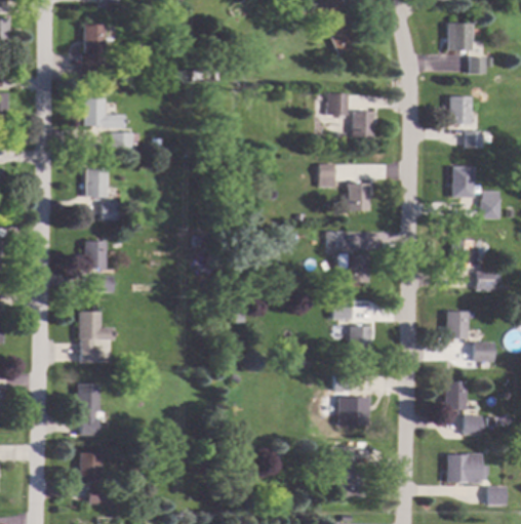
[(338,0),(344,10),(344,12),(335,15),(338,24),(347,19),(358,45),(338,53),(328,29),(322,32),(318,22),(325,18),(319,3),(326,0),(338,0)]
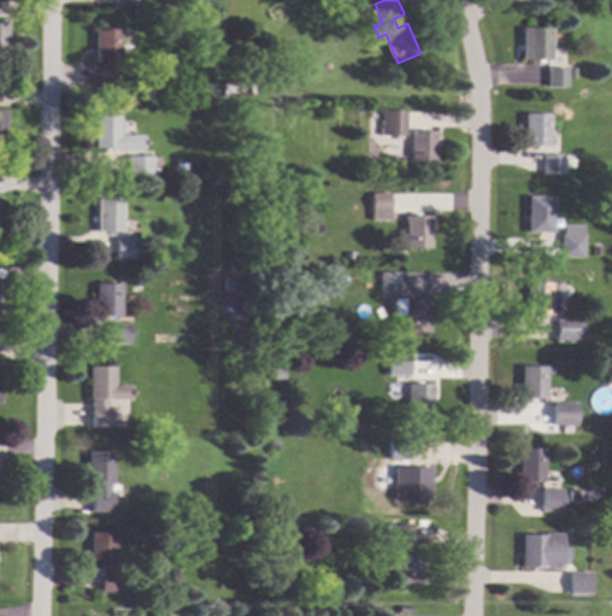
[(0,21),(10,21),(10,36),(9,36),(9,53),(0,53),(0,21)]
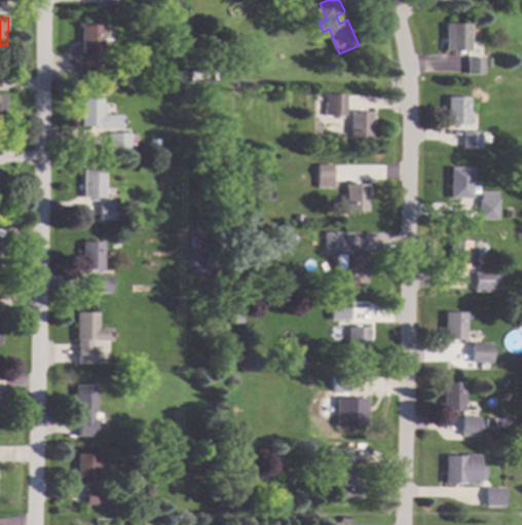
[(473,50),(467,50),(467,52),(461,52),(461,50),(459,50),(459,51),(456,51),(456,50),(448,50),(448,23),(474,23),(473,50)]
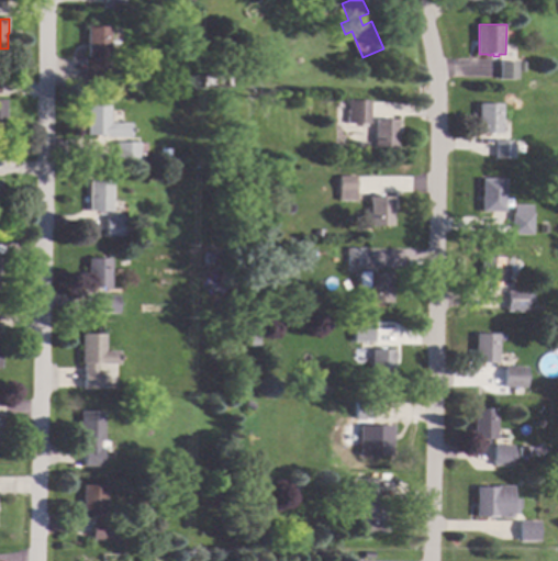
[(111,47),(120,48),(120,76),(90,76),(85,75),(86,58),(86,56),(87,56),(88,56),(89,27),(89,25),(112,26),(111,47)]
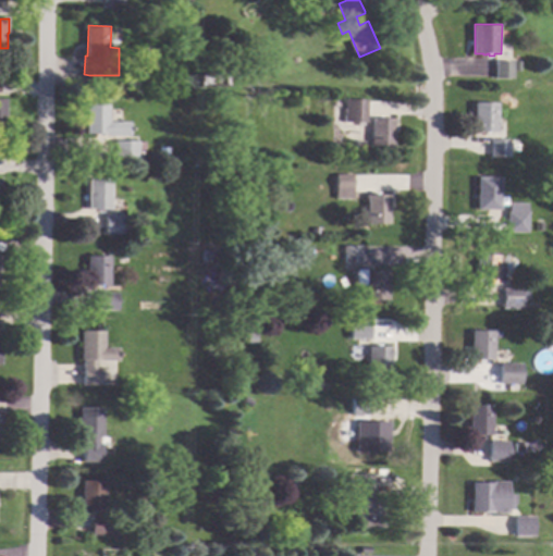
[(515,78),(498,77),(498,76),(498,61),(516,61),(515,78)]
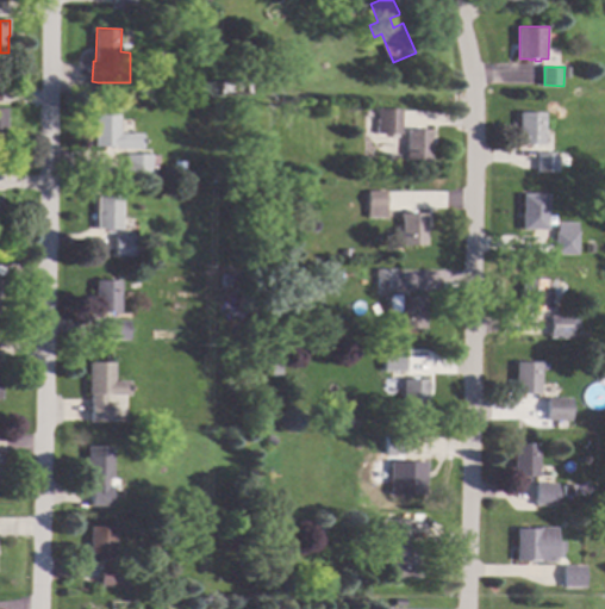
[(255,94),(224,94),(224,80),(255,80),(255,94)]
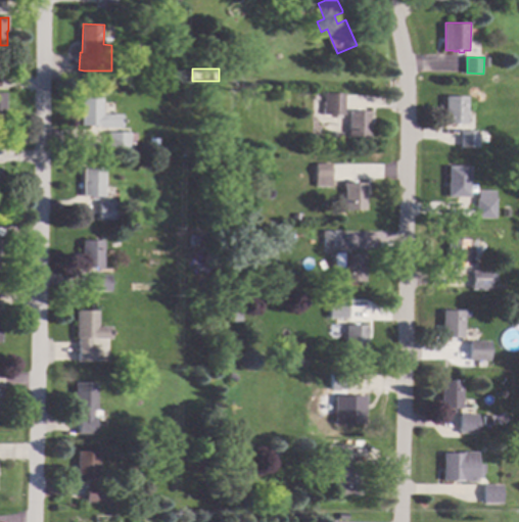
[(347,94),(347,106),(347,114),(327,114),(327,92),(330,92),(347,92),(347,94)]
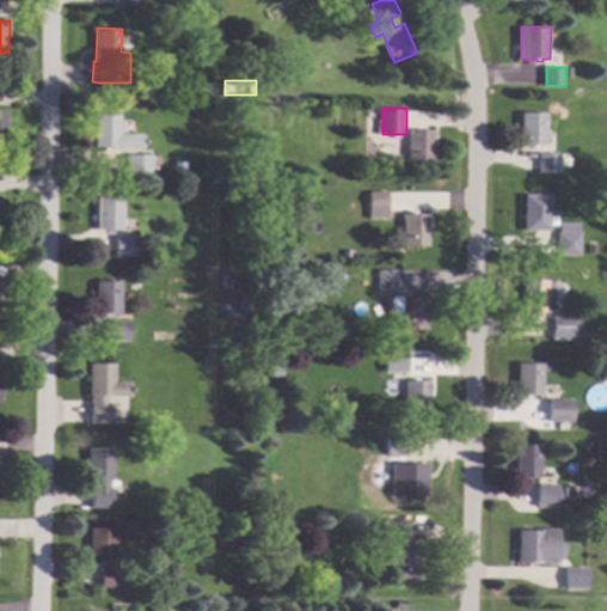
[(549,144),(523,144),(523,134),(521,134),(521,129),(523,129),(523,111),(549,111),(549,144)]
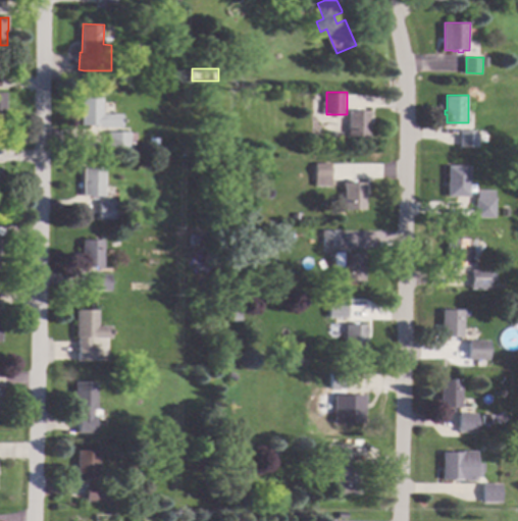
[(103,113),(121,113),(121,126),(115,126),(100,126),(100,124),(92,124),(81,124),(81,97),(103,97),(103,113)]
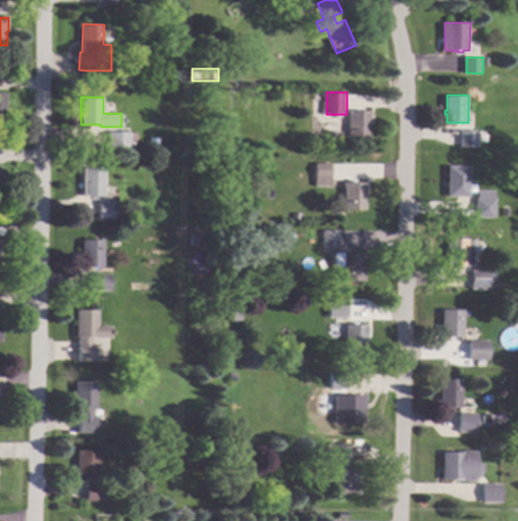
[(372,138),(351,138),(351,110),(372,111),(372,138)]
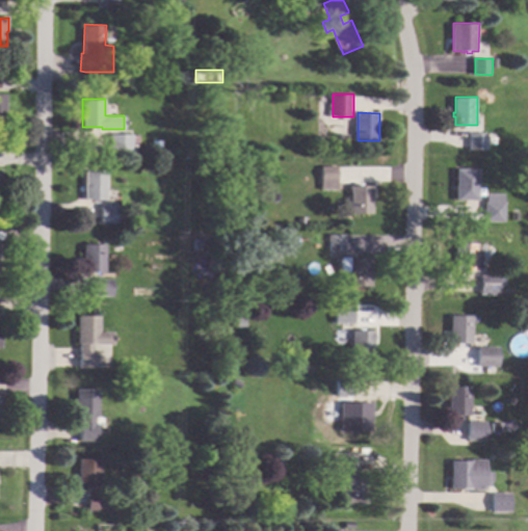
[(472,133),(490,133),(489,150),(471,149),(471,147),(471,132),(472,133)]
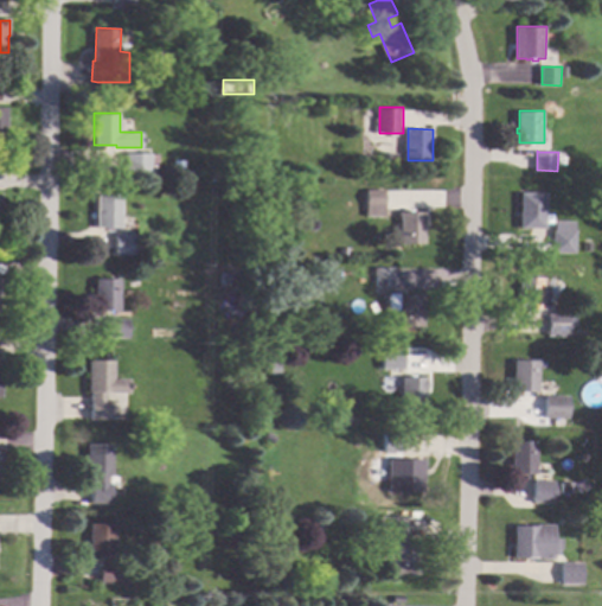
[(159,163),(152,163),(152,173),(126,173),(126,170),(126,153),(133,153),(159,154),(159,163)]
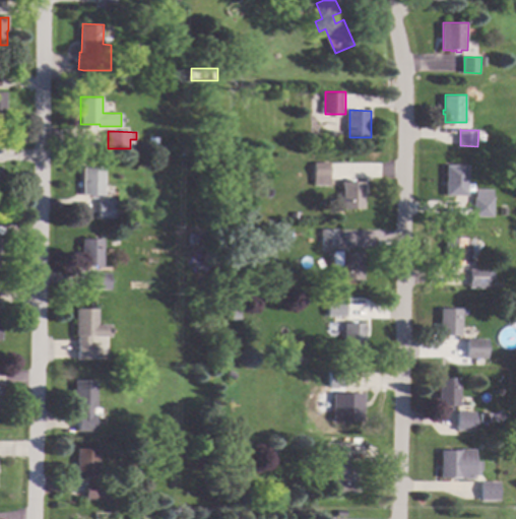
[(343,139),(333,139),(333,138),(333,131),(343,131),(343,139)]
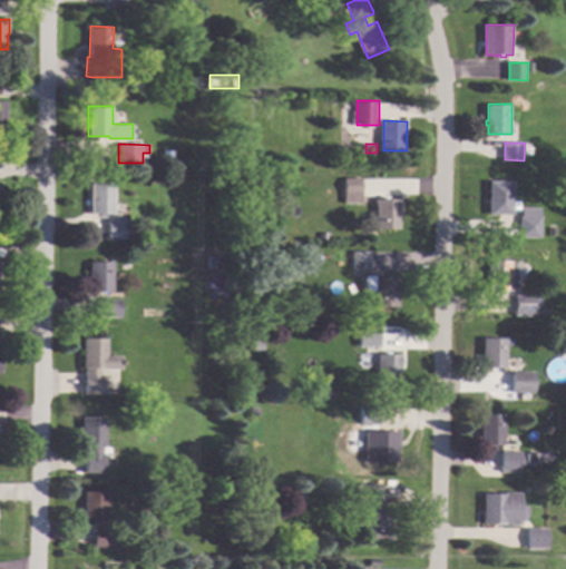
[(176,158),(167,158),(167,149),(176,150),(176,158)]
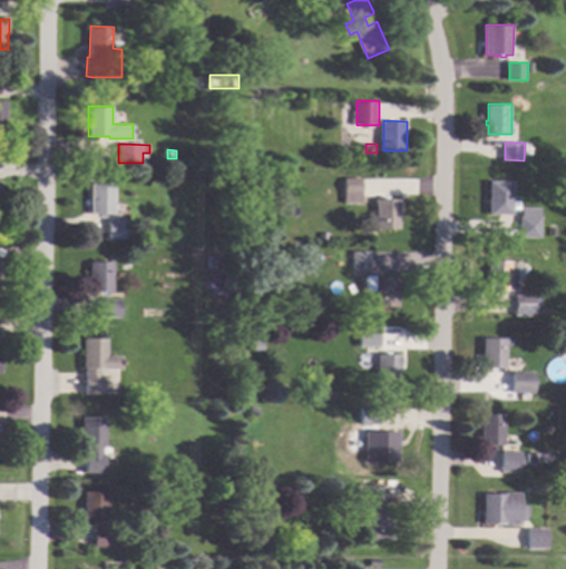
[(364,194),(364,203),(345,203),(345,178),(347,178),(363,178),(364,178),(364,194)]
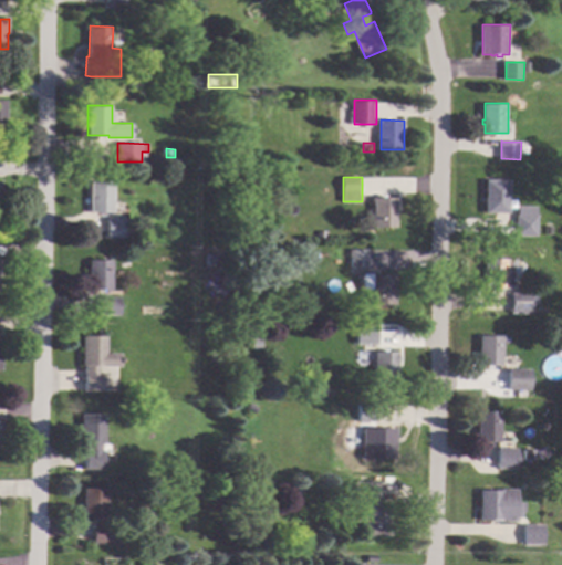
[(510,212),(498,212),(487,211),(488,179),(510,180),(510,212)]
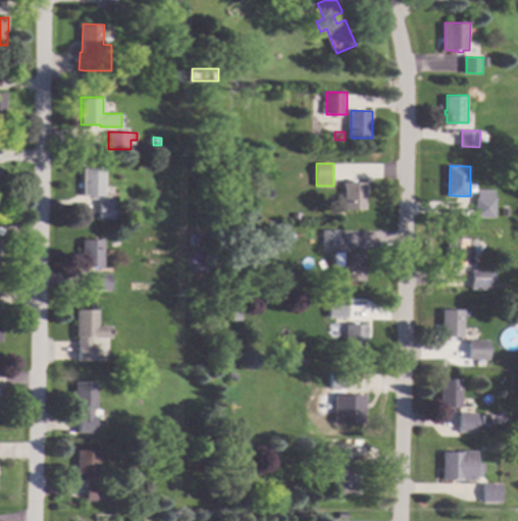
[(105,196),(104,196),(84,195),(84,167),(105,168),(105,196)]
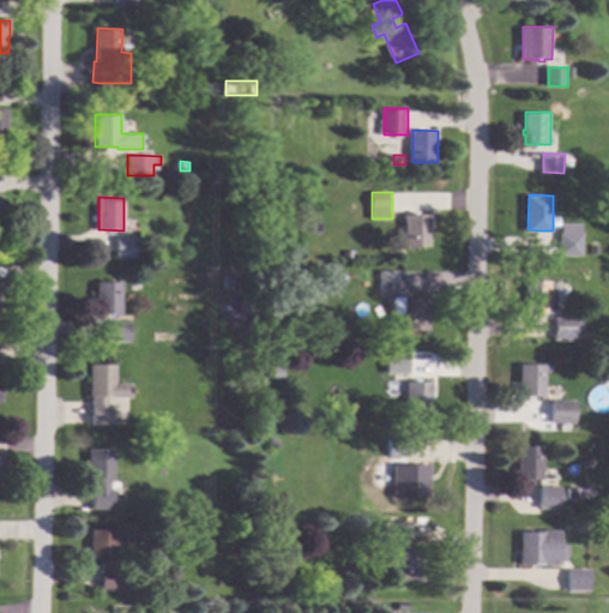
[(420,214),(432,214),(432,246),(409,246),(406,246),(406,214),(415,214),(415,211),(420,211),(420,214)]
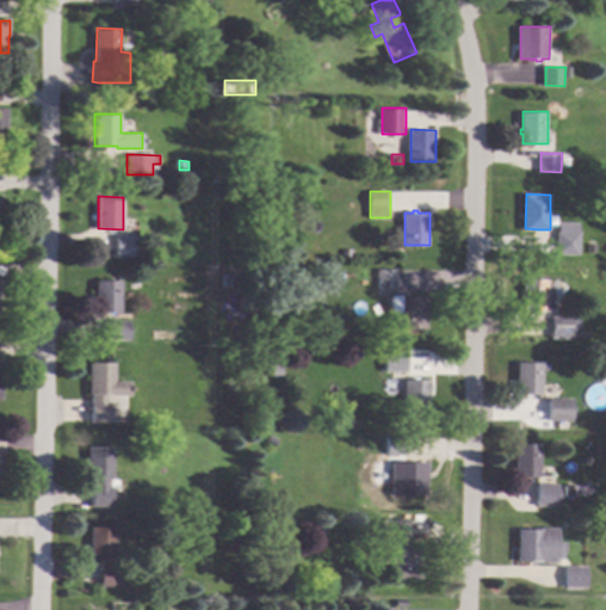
[(580,253),(558,253),(558,232),(581,232),(580,253)]
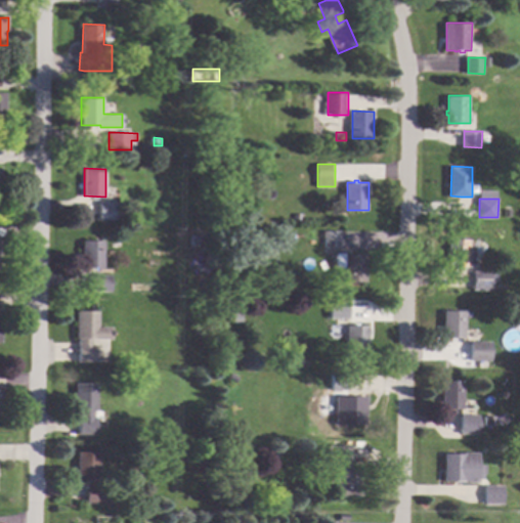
[(104,201),(117,201),(116,220),(99,220),(99,214),(100,200),(104,201)]
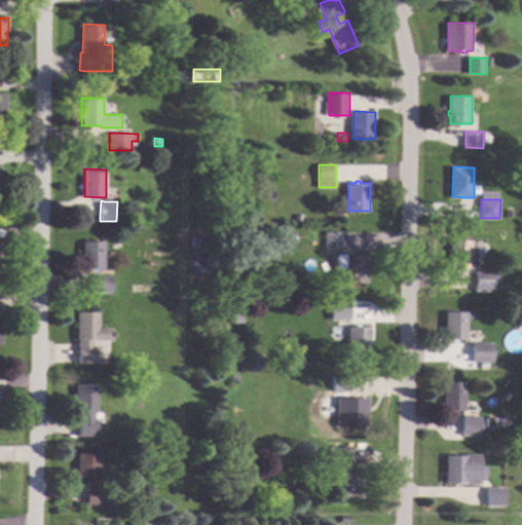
[(344,232),(344,248),(328,248),(328,231),(344,231),(344,232)]
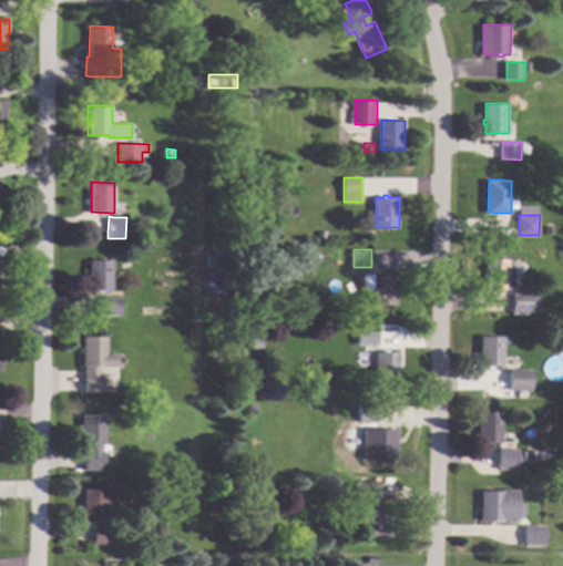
[(510,273),(518,273),(518,288),(497,288),(487,288),(487,279),(484,279),(484,275),(487,275),(487,259),(510,259),(510,273)]
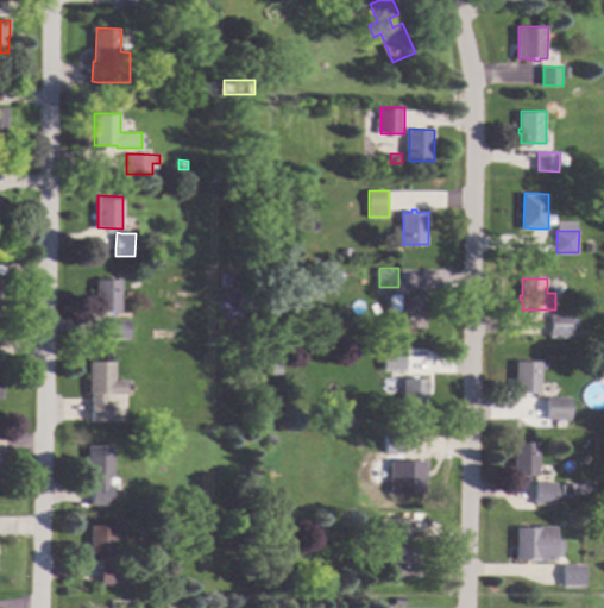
[(123,312),(98,311),(98,280),(119,280),(123,280),(123,312)]
